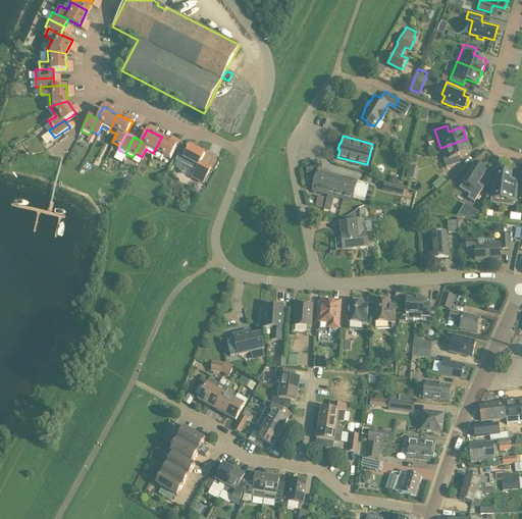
[(161,138),(153,153),(154,153),(161,157),(163,153),(170,157),(176,145),(169,141),(162,137),(161,138)]
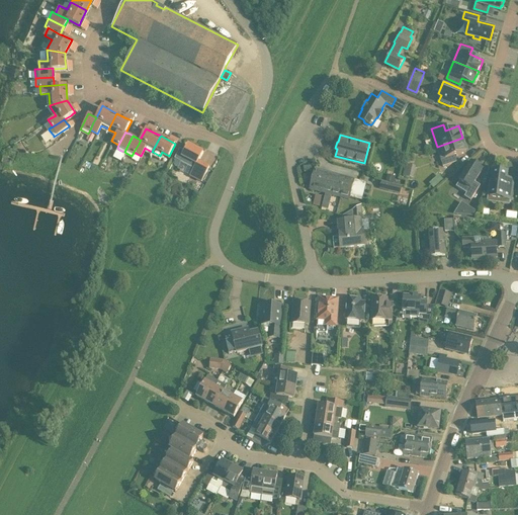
[(464,144),(464,143),(462,138),(437,147),(443,164),(456,160),(454,154),(466,150),(464,144)]
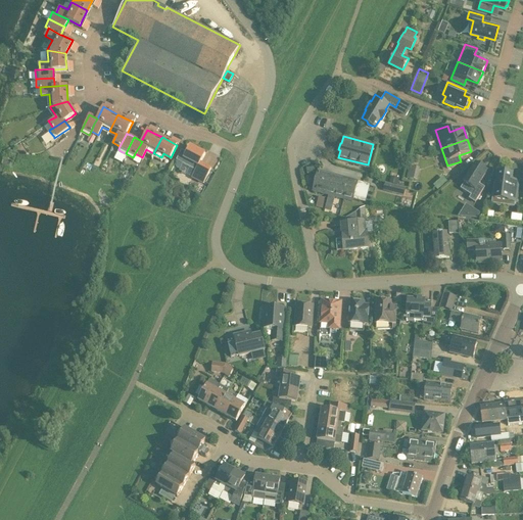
[(193,176),(203,182),(210,168),(200,162),(204,153),(190,145),(184,157),(186,158),(183,162),(196,170),(193,176)]
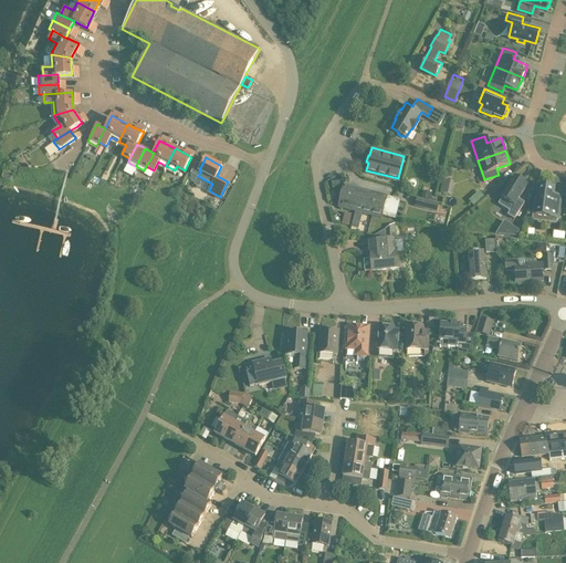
[(442,175),(440,188),(451,190),(453,177),(442,175)]
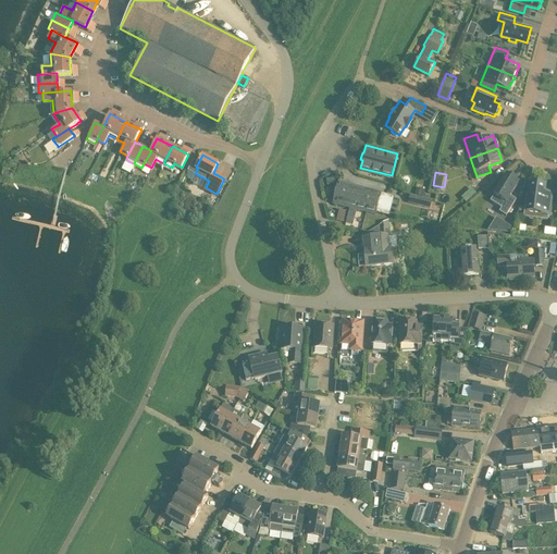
[(510,193),(519,180),(507,172),(502,180),(500,179),(497,184),(498,185),(490,198),(502,206),(499,209),(506,213),(517,197),(510,193)]
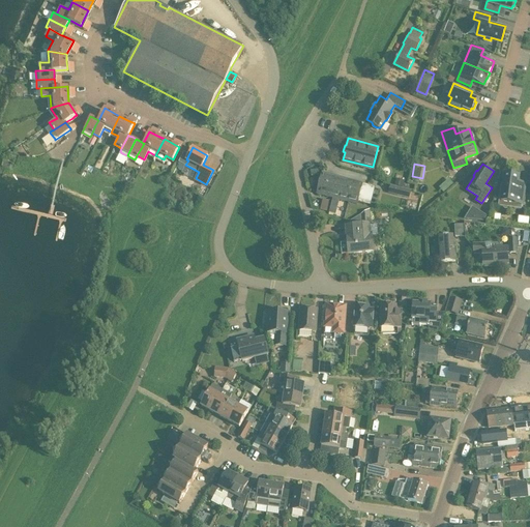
[(333,196),(337,175),(322,171),(317,192),(333,196)]
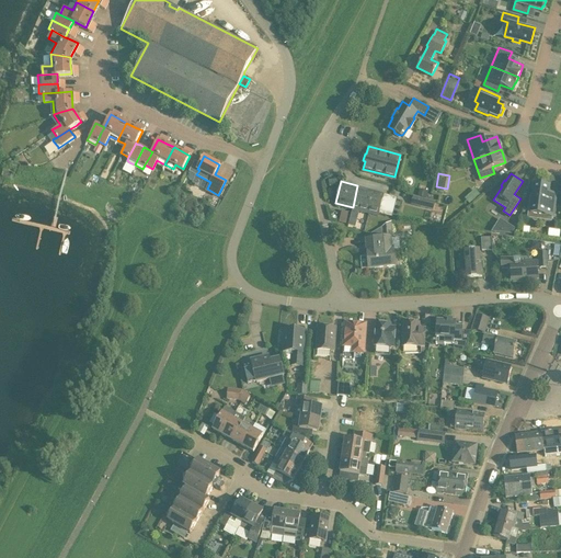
[(548,192),(549,185),(535,183),(534,193),(530,193),(527,217),(552,220),(556,193),(548,192)]
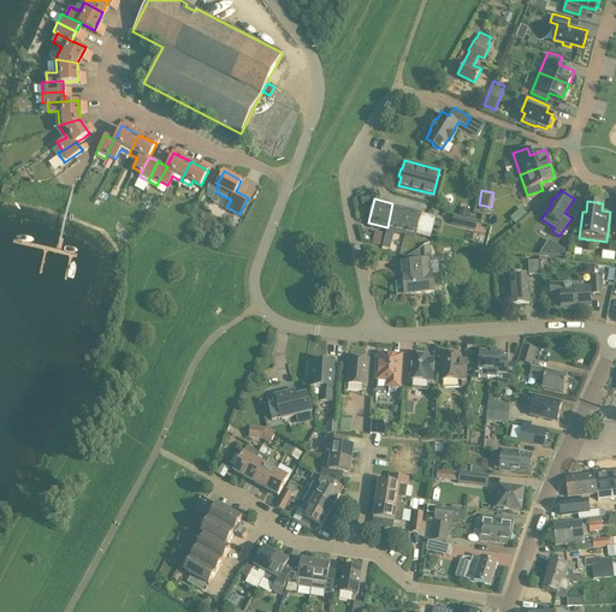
[(401,225),(406,207),(392,203),(388,227),(406,232),(407,227),(401,225)]
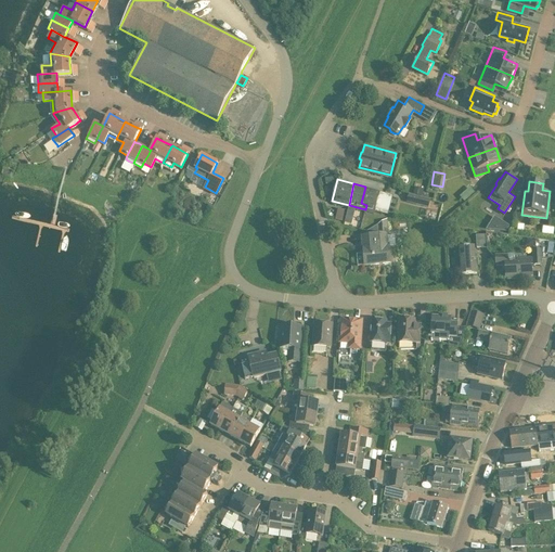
[(413,191),(422,193),(423,187),(415,184),(413,191)]
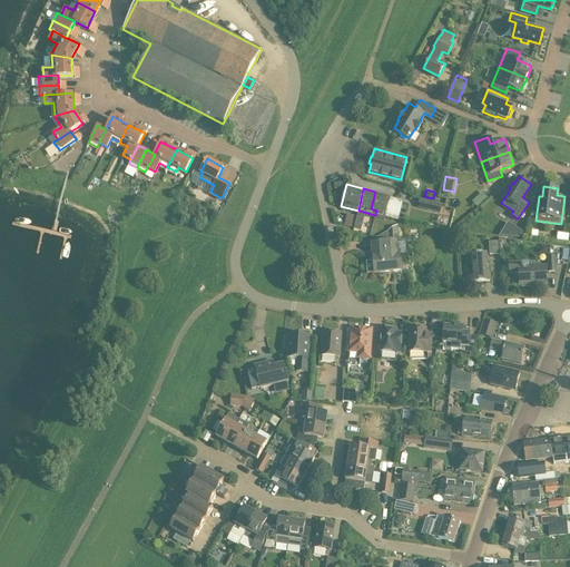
[(375,192),(371,208),(376,211),(375,215),(384,217),(385,215),(391,216),(396,197),(375,192)]
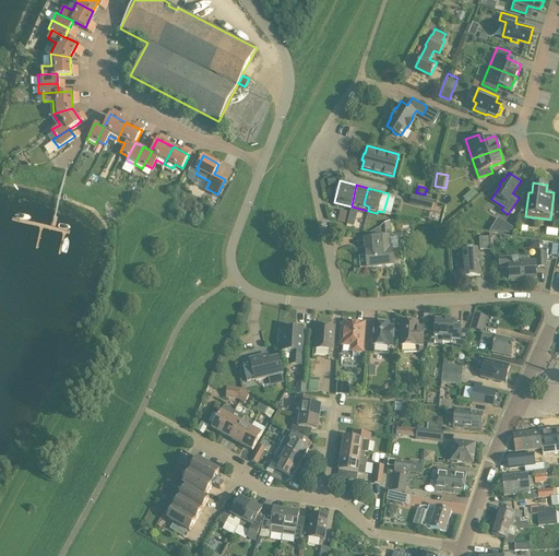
[(414,202),(431,206),(433,199),(416,194),(414,202)]
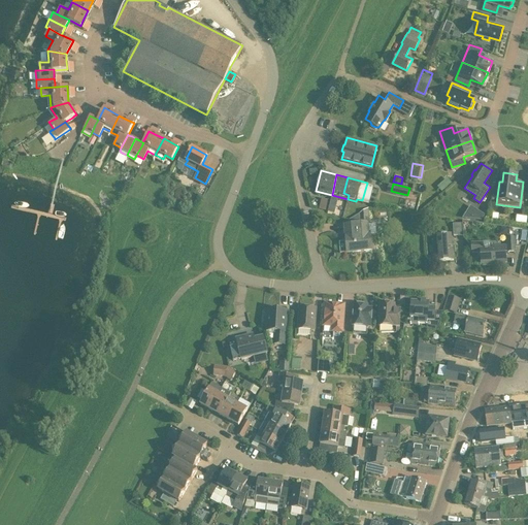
[(322,196),(319,206),(326,208),(328,198),(322,196)]
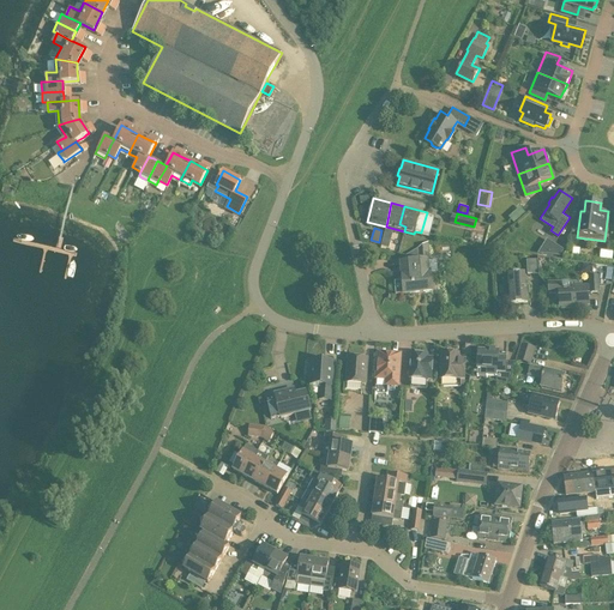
[(545,235),(540,246),(559,255),(564,245),(545,235)]
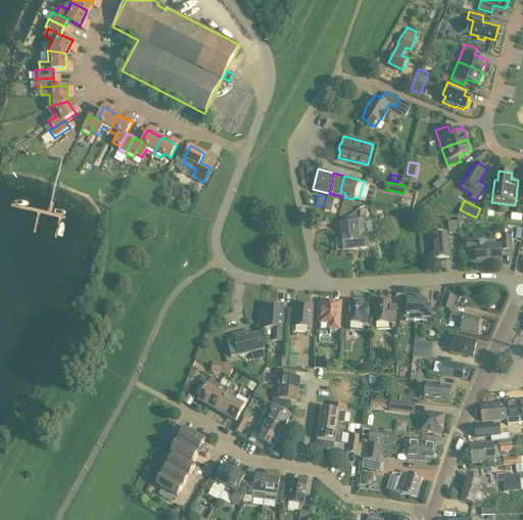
[(362,247),(368,246),(367,230),(365,230),(365,220),(366,220),(365,203),(354,209),(354,221),(341,222),(342,226),(343,248),(362,247)]
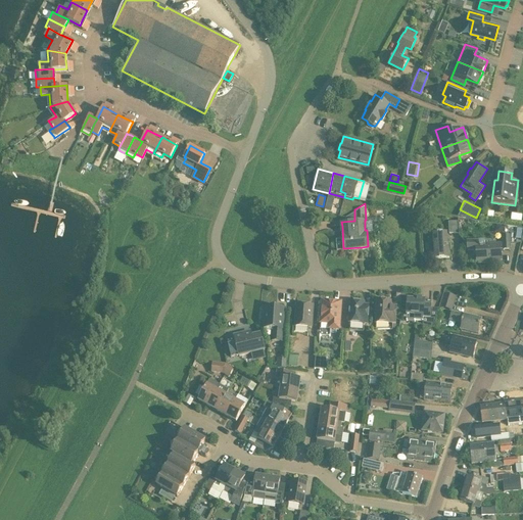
[(449,231),(459,230),(458,219),(448,220),(449,231)]
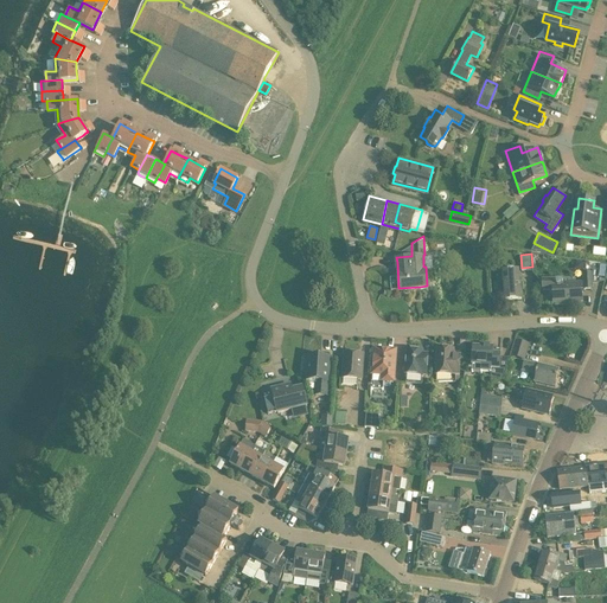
[(505,299),(521,297),(518,268),(503,268),(505,299)]
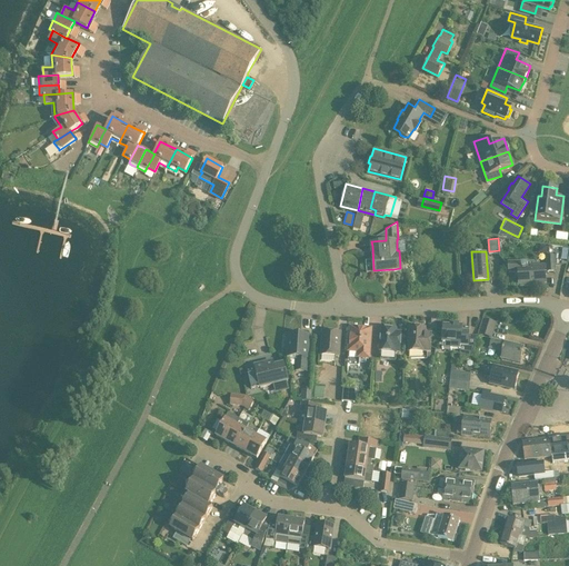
[(546,254),(547,270),(556,269),(555,254),(546,254)]
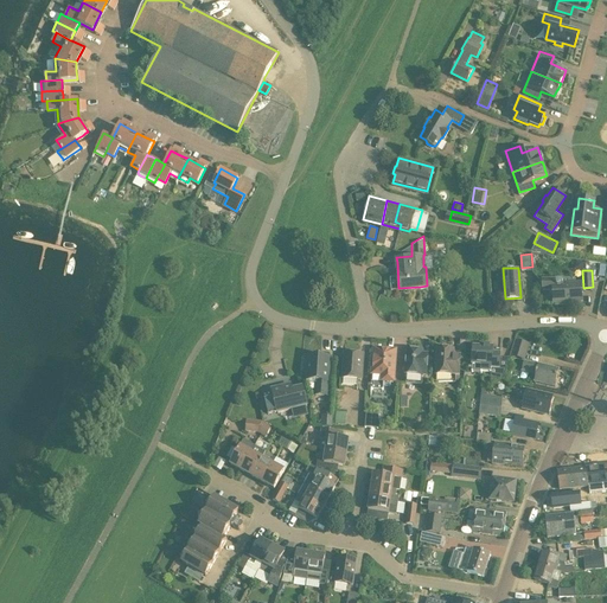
[(564,282),(556,283),(555,275),(542,276),(542,288),(553,288),(554,301),(556,301),(556,303),(580,302),(580,300),(582,300),(581,280),(564,281),(564,282)]
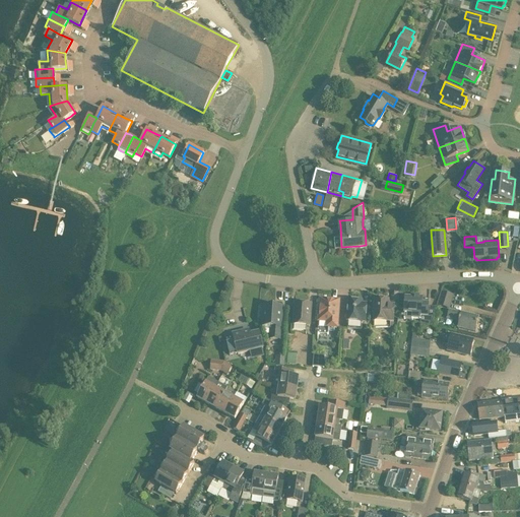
[(450,307),(454,293),(441,288),(437,303),(450,307)]
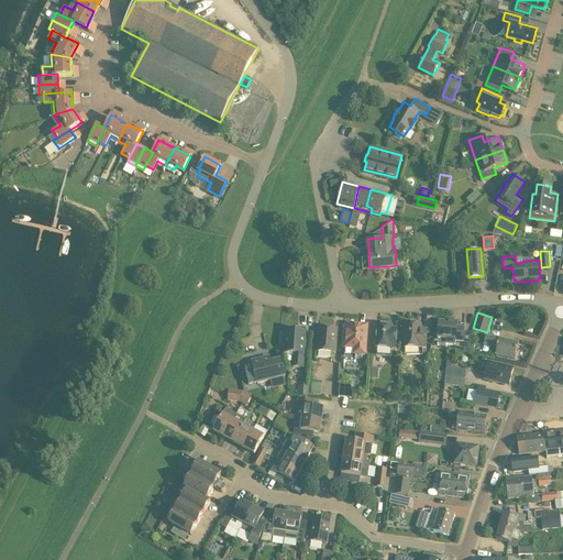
[(455,339),(463,340),(463,326),(456,326),(456,319),(439,318),(438,342),(455,343),(455,339)]
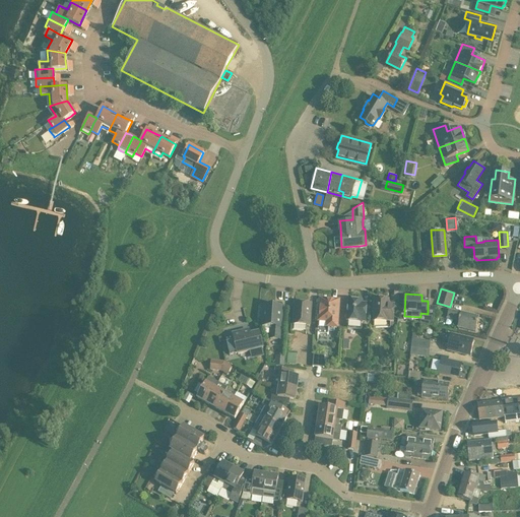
[(393,320),(394,303),(388,303),(388,298),(375,297),(374,319),(393,320)]
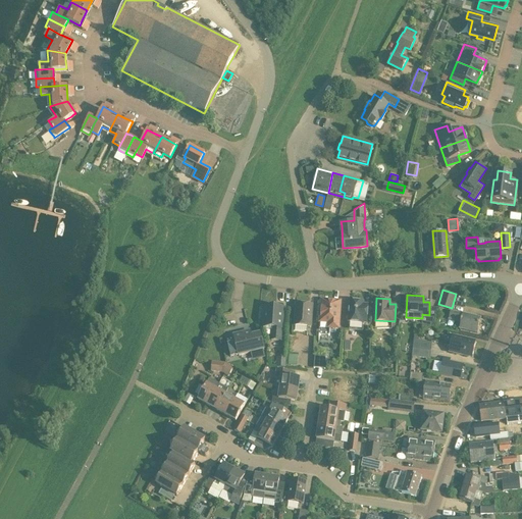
[(337,326),(340,300),(322,299),(320,320),(329,320),(329,326),(337,326)]
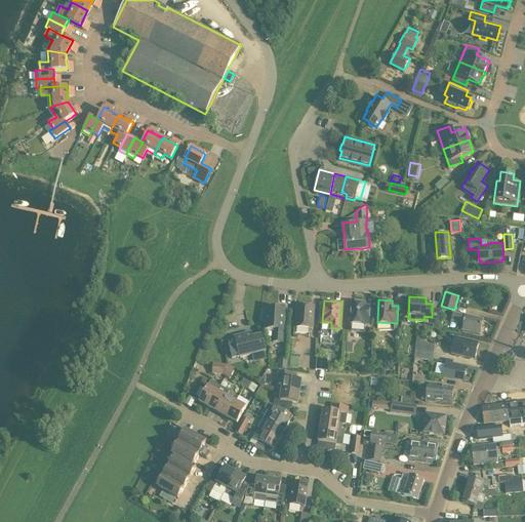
[(369,322),(370,304),(365,304),(365,302),(352,300),(351,322),(365,323),(365,322),(369,322)]
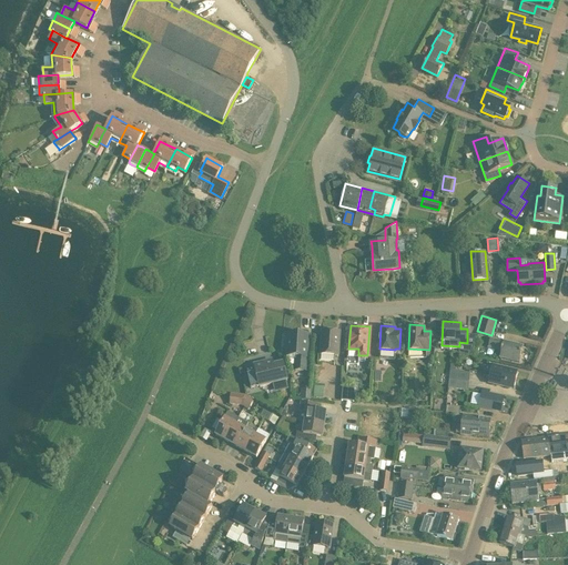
[(338,354),(340,330),(322,329),(321,353),(338,354)]
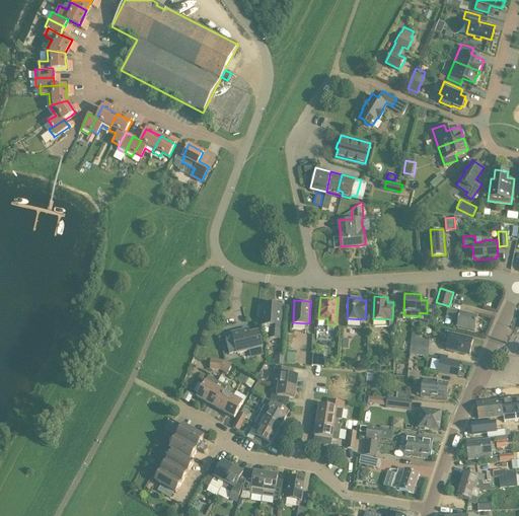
[(280,337),(282,304),(264,302),(263,323),(263,325),(271,326),(270,337),(280,337)]
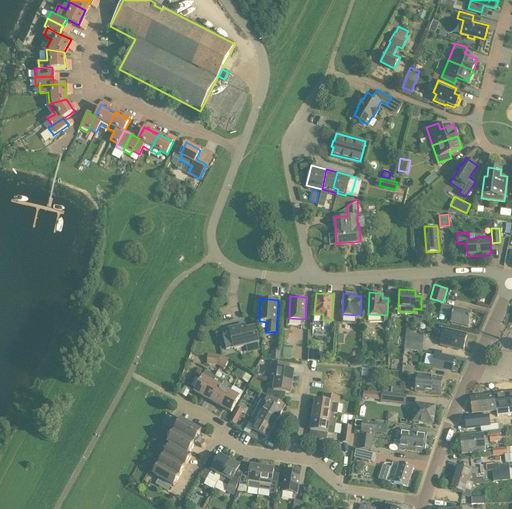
[(468,324),(471,310),(442,303),(440,311),(452,314),(451,320),(468,324)]
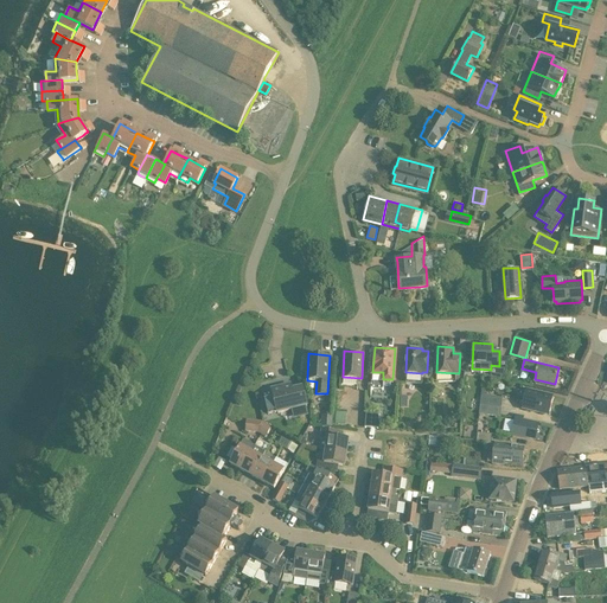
[(278,411),(307,404),(302,385),(292,387),(291,383),(272,386),(273,391),(263,393),(268,411),(278,410),(278,411)]
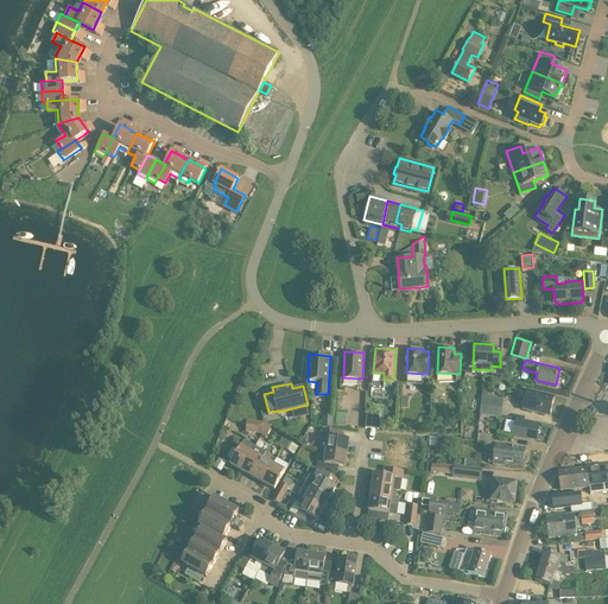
[(550,413),(553,394),(527,388),(523,407),(550,413)]
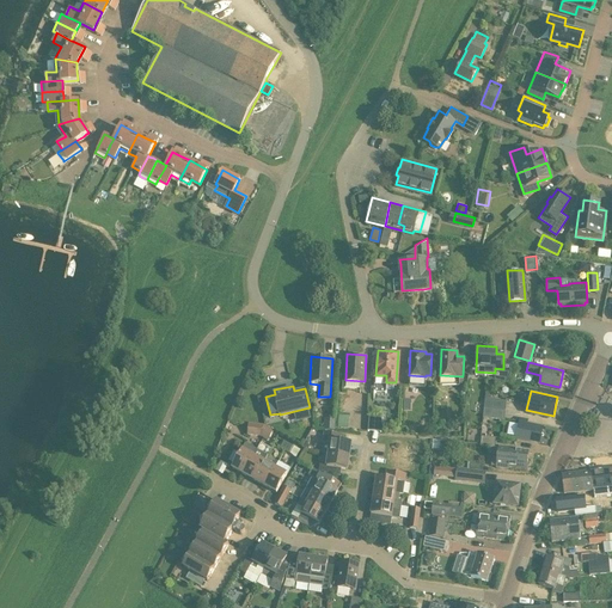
[(507,398),(484,395),(484,404),(503,407),(503,412),(505,412),(507,398)]
